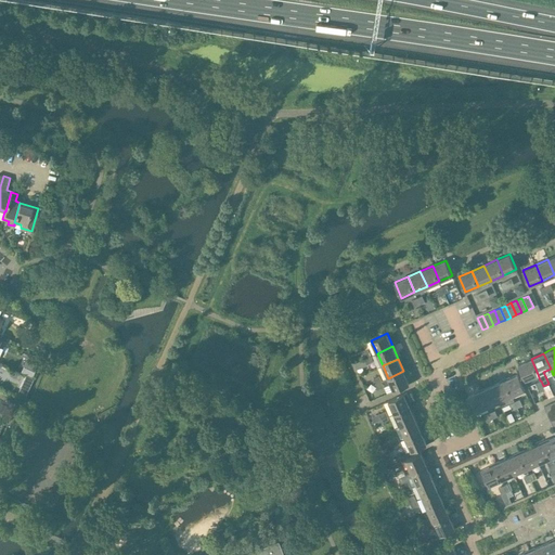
[(536,383),(540,381),(538,374),(531,359),(518,364),(528,386),(536,383)]
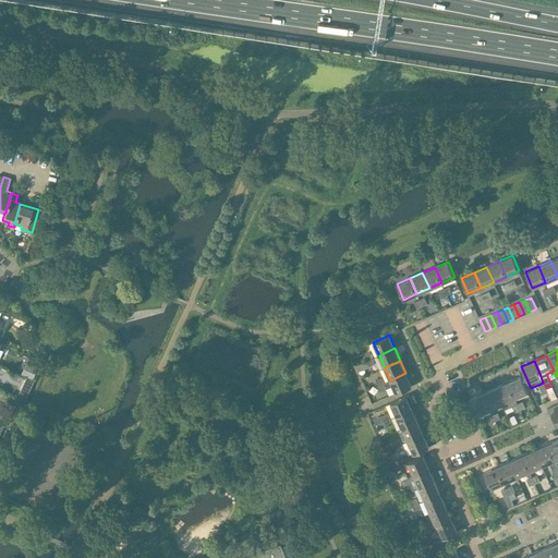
[(405,373),(390,380),(384,383),(378,386),(380,391),(392,386),(396,392),(411,386),(405,373)]
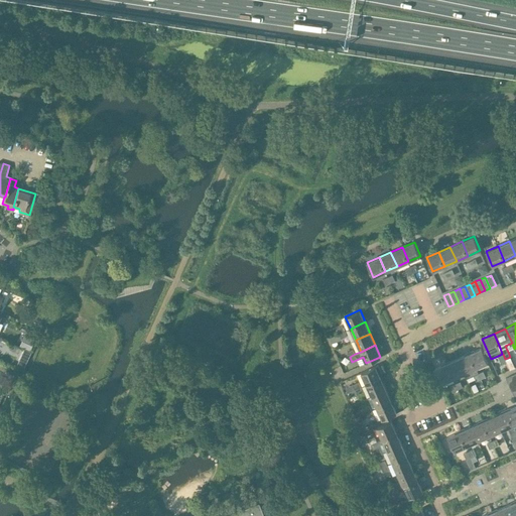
[(481,348),(470,353),(476,368),(488,362),(481,348)]
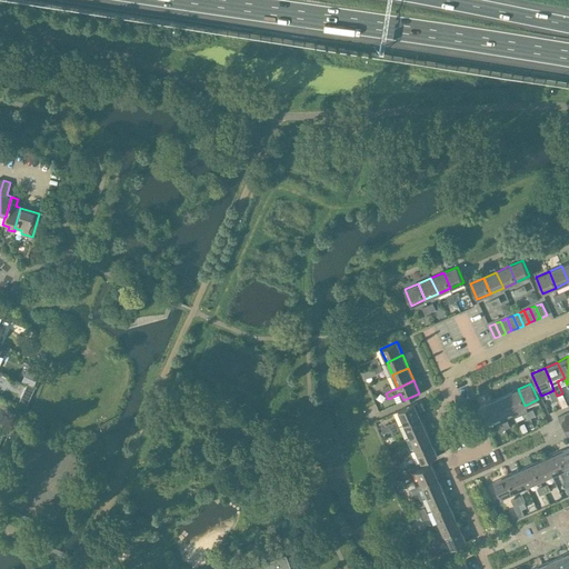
[(518,389),(505,395),(512,411),(511,411),(513,418),(522,413),(528,411),(525,406),(518,389)]
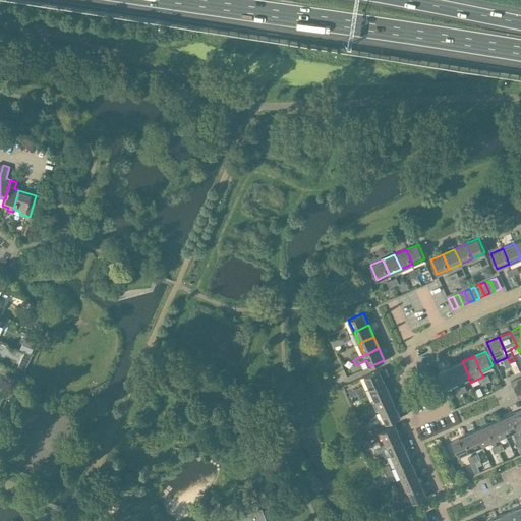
[(507,357),(503,359),(507,368),(511,365),(510,362),(508,357),(507,357)]
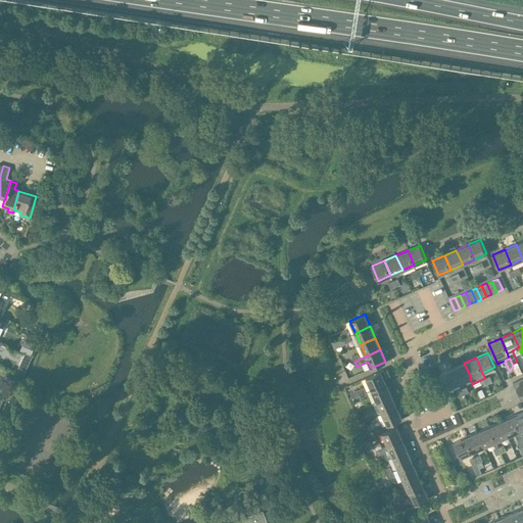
[(459,383),(471,378),(464,363),(453,369),(459,383)]
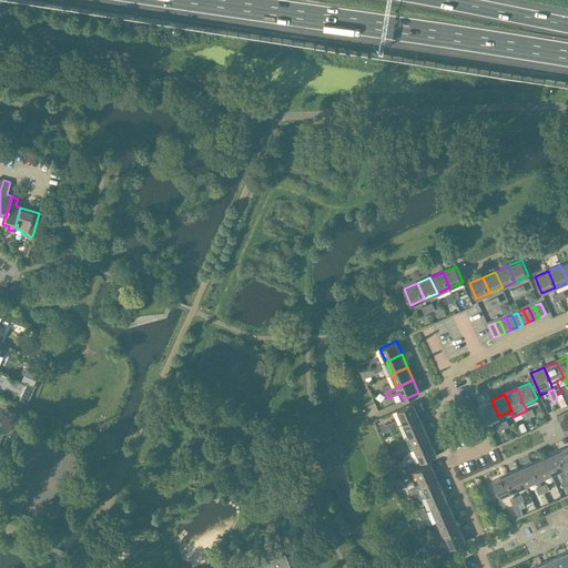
[(498,416),(492,401),(478,406),(485,422),(498,416)]
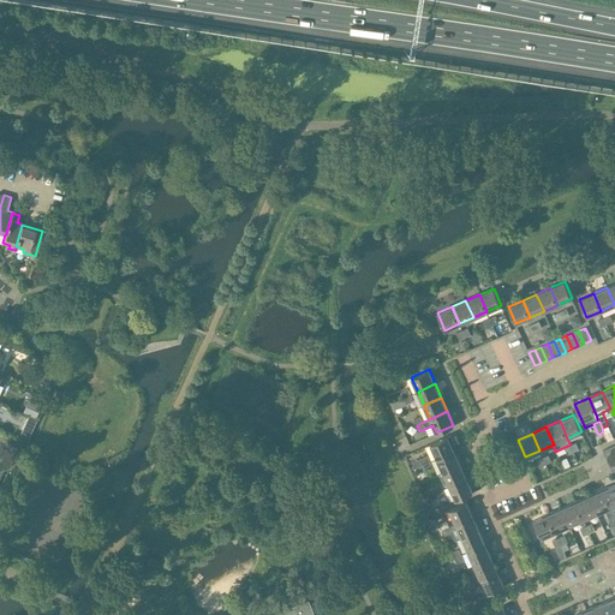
[(452,445),(455,443),(451,435),(430,443),(437,458),(454,451),(452,445)]
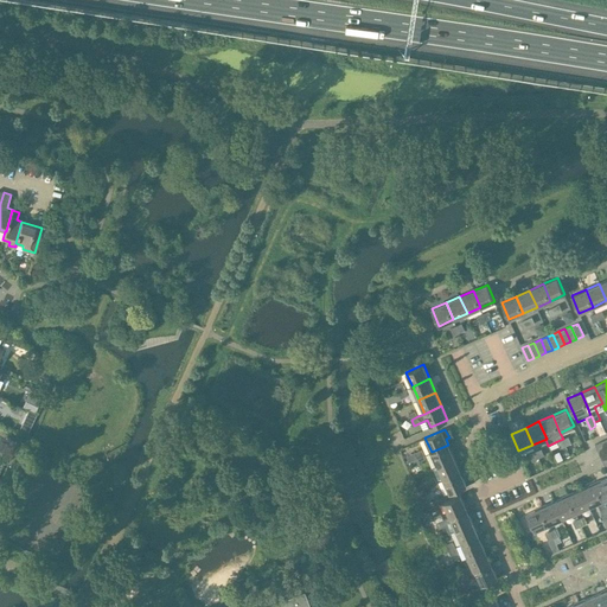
[(606,439),(595,445),(598,451),(606,446),(606,439)]
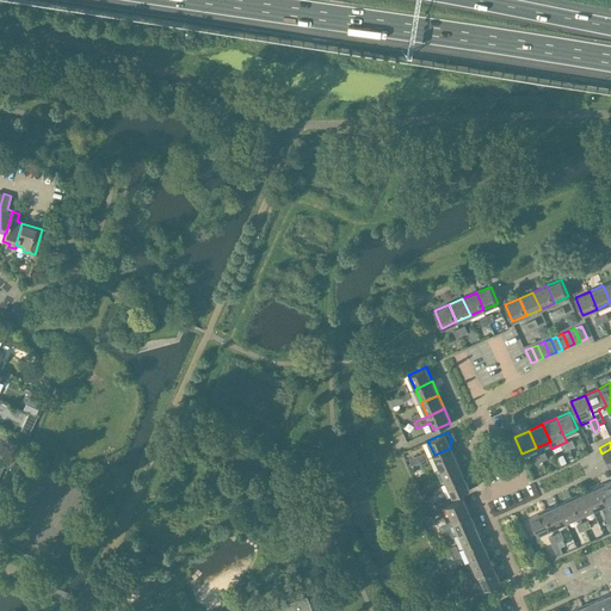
[(440,469),(457,461),(451,448),(434,455),(440,469)]
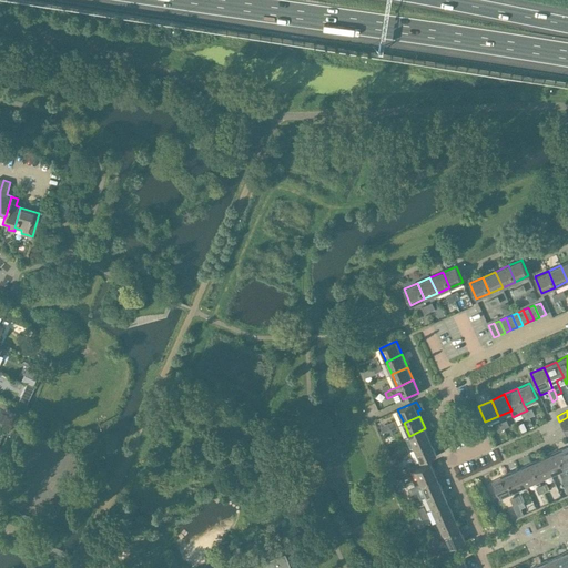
[(415,448),(430,442),(425,428),(409,436),(415,448)]
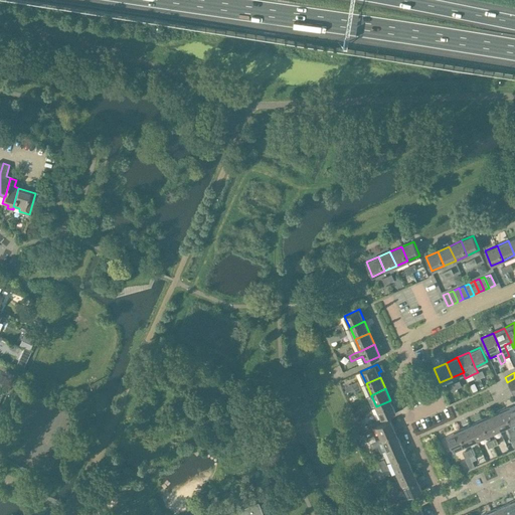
[(390,400),(376,406),(381,418),(396,412),(390,400)]
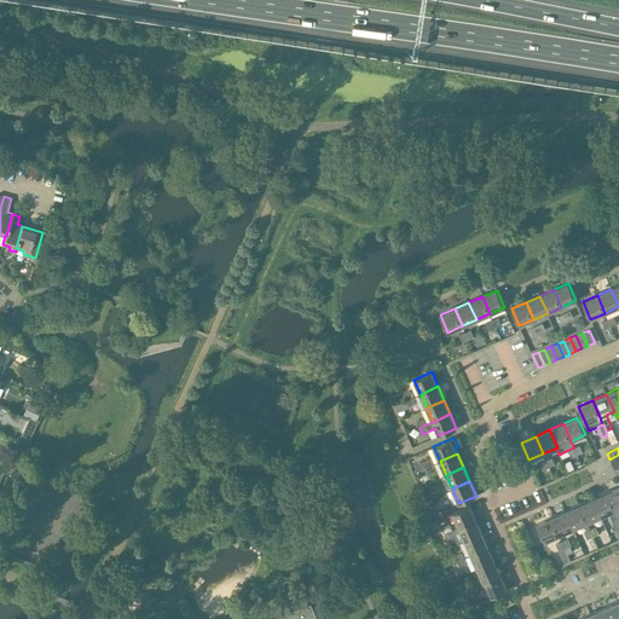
[(618,508),(618,486),(607,492),(614,510),(618,508)]
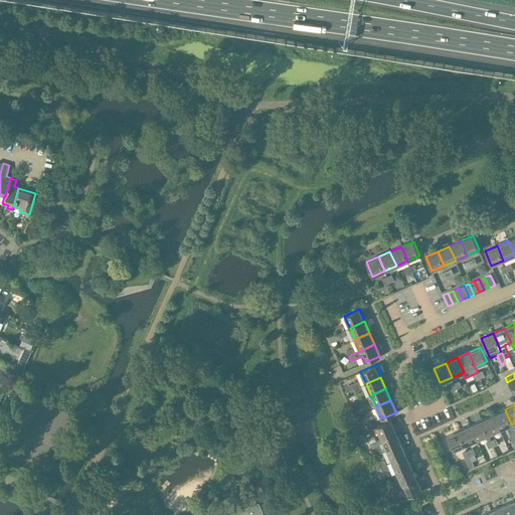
[(505,409),(494,415),(500,430),(507,426),(512,438),(514,436),(514,432),(514,430),(511,424),(505,409)]
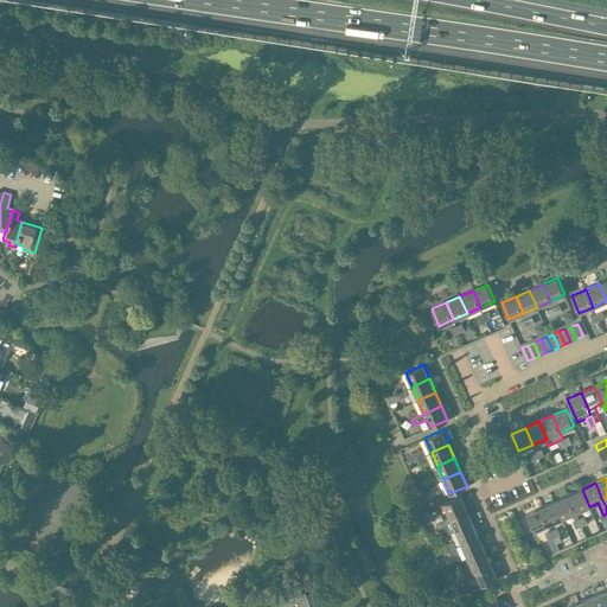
[(582,490),(568,496),(575,512),(589,506),(582,490)]
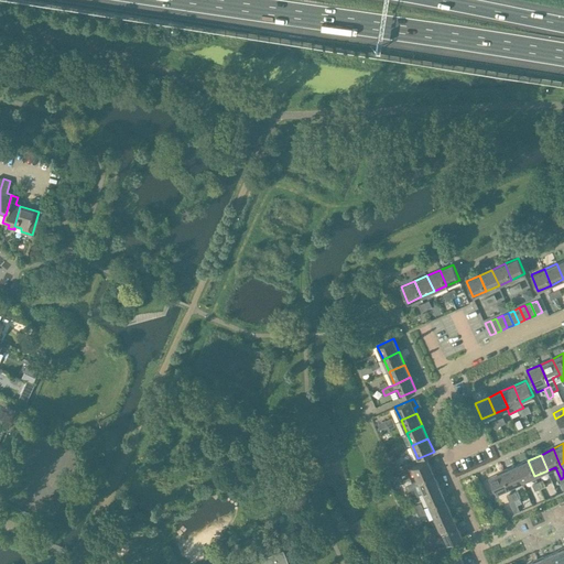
[(412,467),(418,480),(434,473),(427,459),(412,467)]
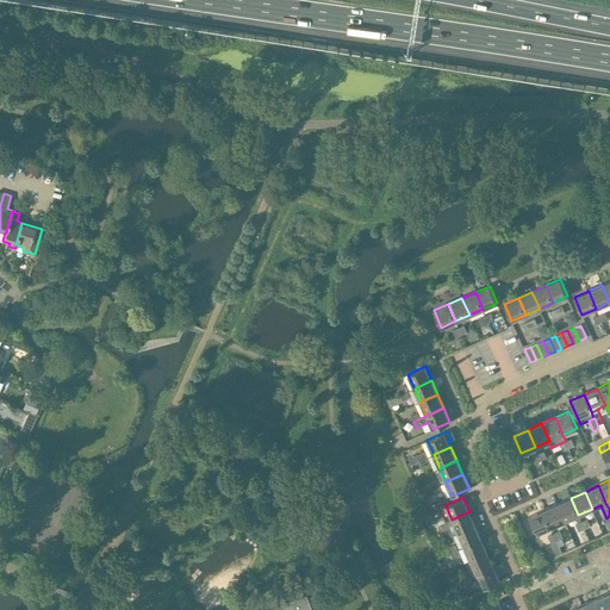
[(578,515),(571,498),(558,504),(565,521),(578,515)]
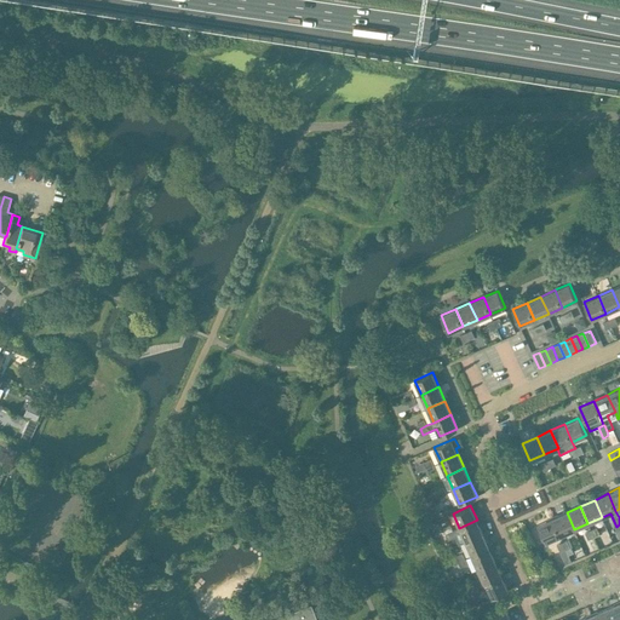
[(552,518),(560,535),(574,529),(567,512),(552,518)]
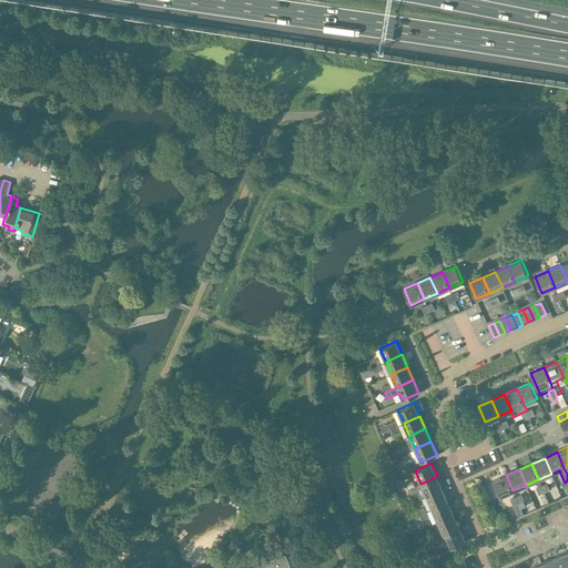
[(513,490),(506,475),(493,480),(500,497),(513,490)]
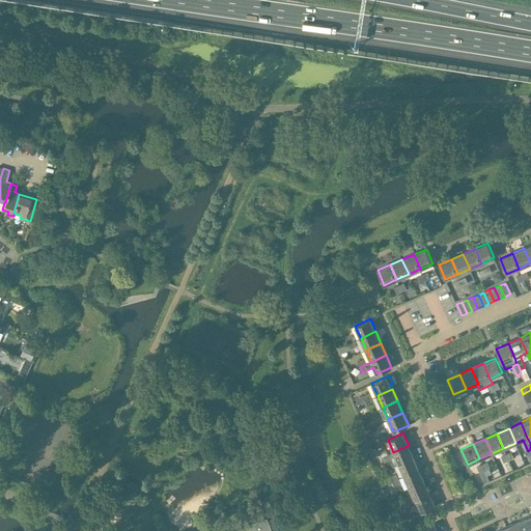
[(388,454),(382,457),(384,462),(390,459),(393,466),(398,464),(414,457),(409,445),(393,452),(388,454)]
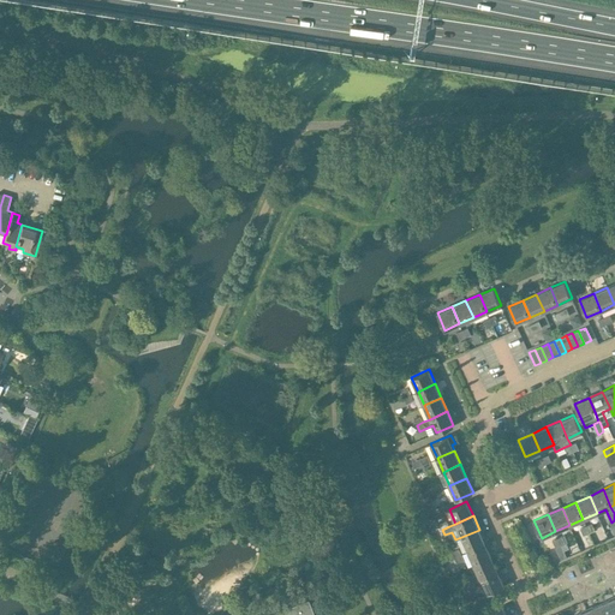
[(485,543),(479,530),(461,537),(469,551),(485,543)]
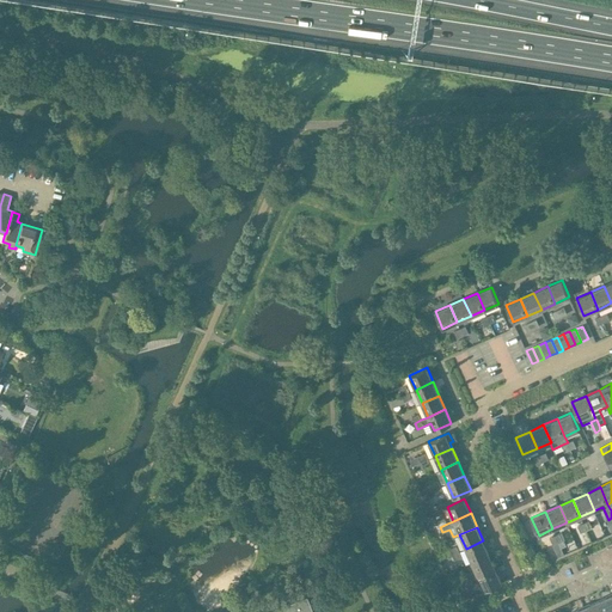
[(472,562),(489,555),(483,540),(466,549),(472,562)]
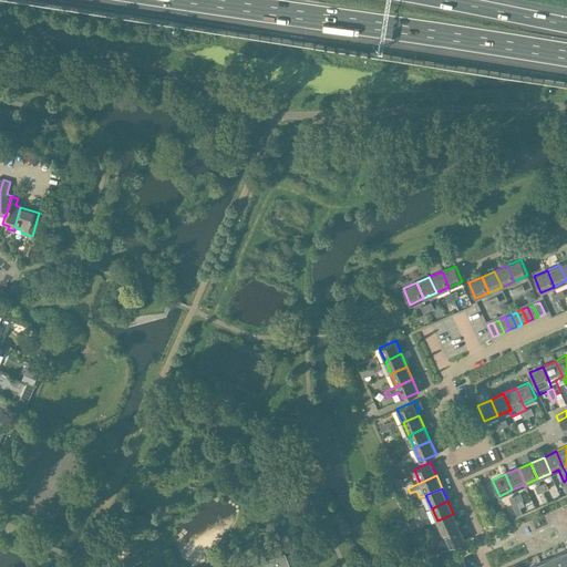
[(437,521),(443,534),(459,526),(453,514),(437,521)]
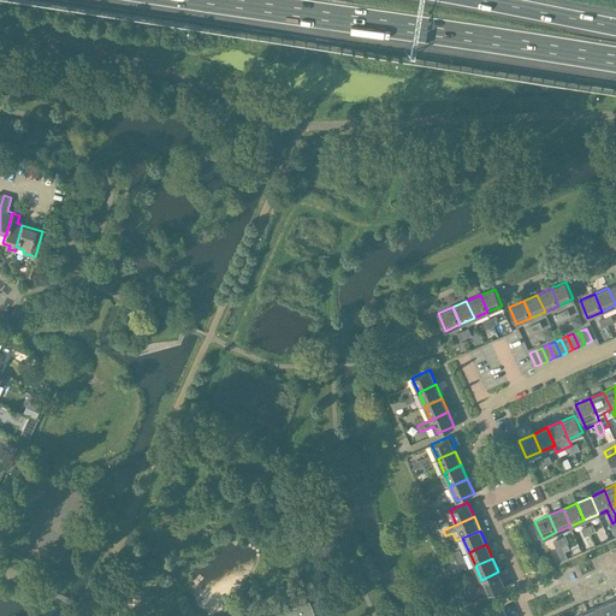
[(475,582),(468,586),(471,591),(484,585),(487,594),(504,586),(498,572),(481,580),(475,582)]
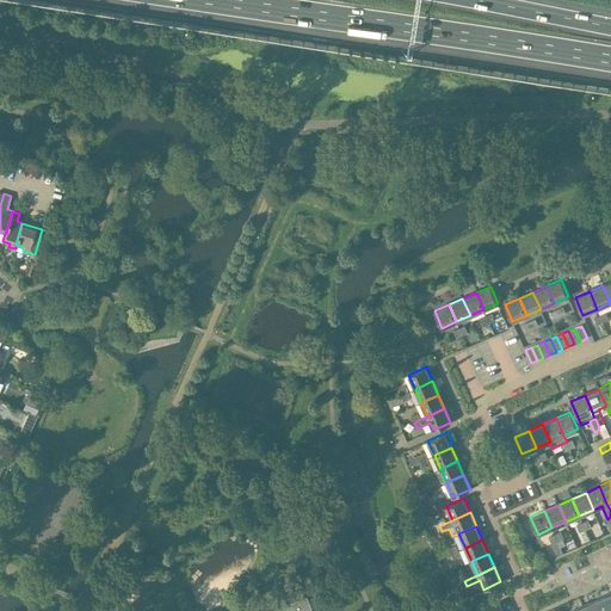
[(312,610),(306,592),(277,603),(278,605),(270,609),(270,610),(312,610)]
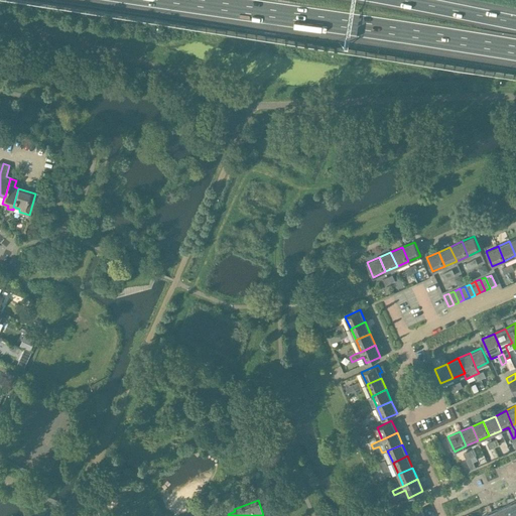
[(515,515),(515,501),(505,506),(509,515),(515,515)]
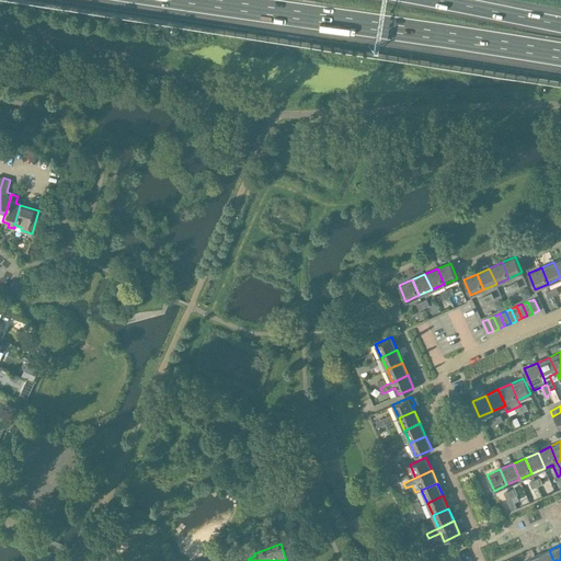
[(536,556),(538,560),(553,560),(549,550),(536,556)]
